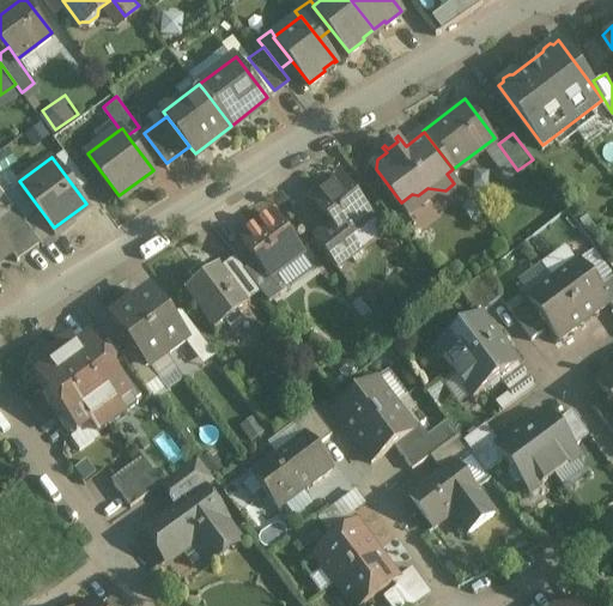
[(372,212),(341,173),(313,195),(332,219),(344,235),(350,230),(372,212)]
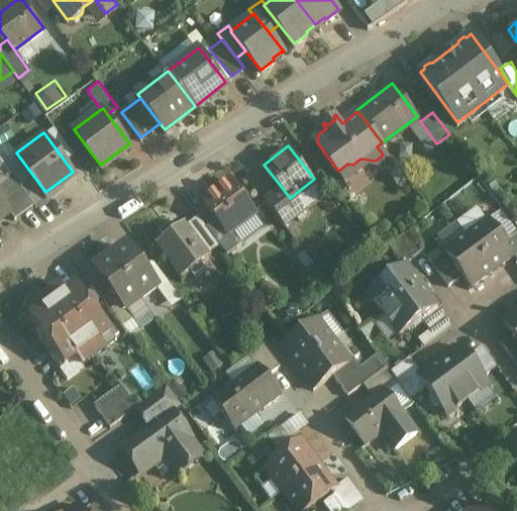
[(0,157),(0,180),(11,172),(0,157)]
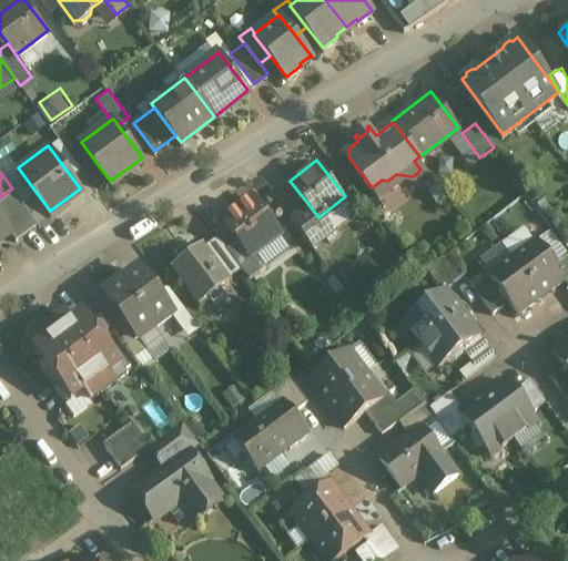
[(23,203),(12,189),(0,197),(0,214),(11,228),(10,230),(16,237),(38,222),(23,203)]
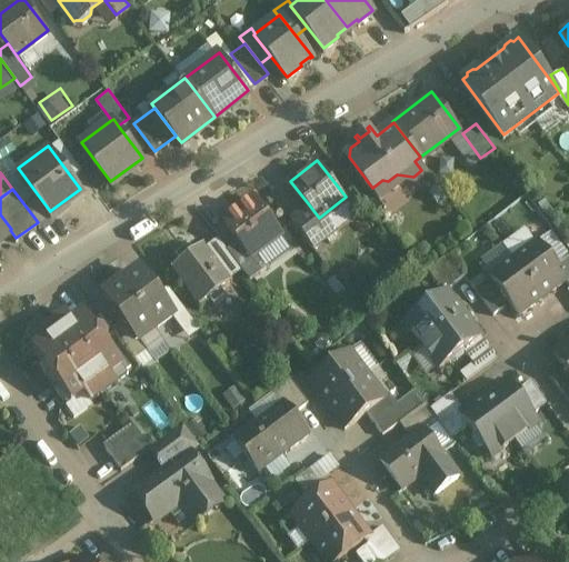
[(37,193),(23,203),(38,222),(39,224),(53,213),(51,210),(50,211),(37,193)]
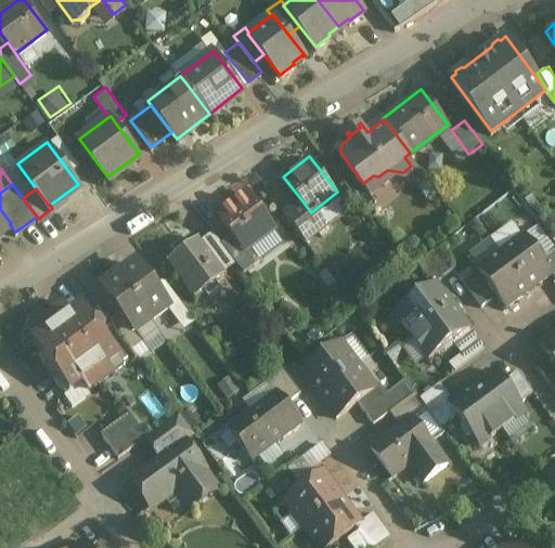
[(247,188),(217,211),(232,232),(245,248),(249,244),(274,224),(247,188)]
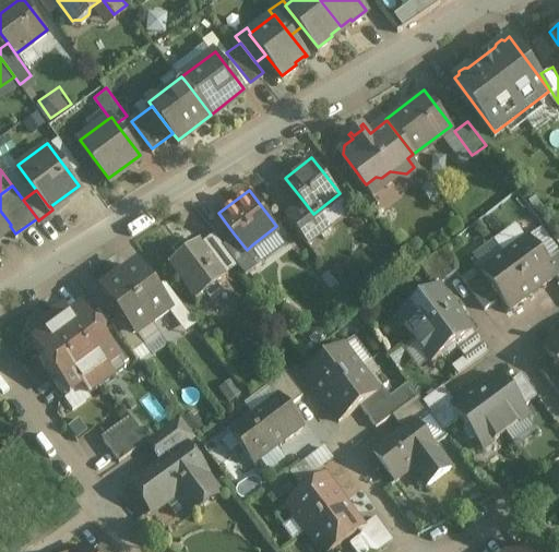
[(322,211),(330,222),(349,206),(342,195),(322,211)]
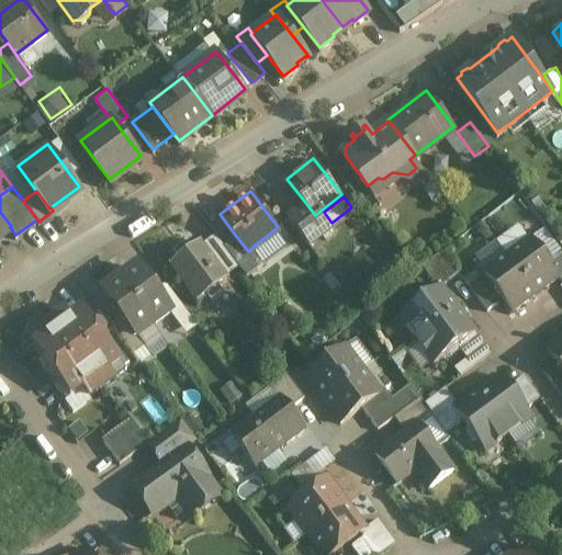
[(315,215),(304,201),(288,214),(308,241),(332,224),(321,211),(315,215)]
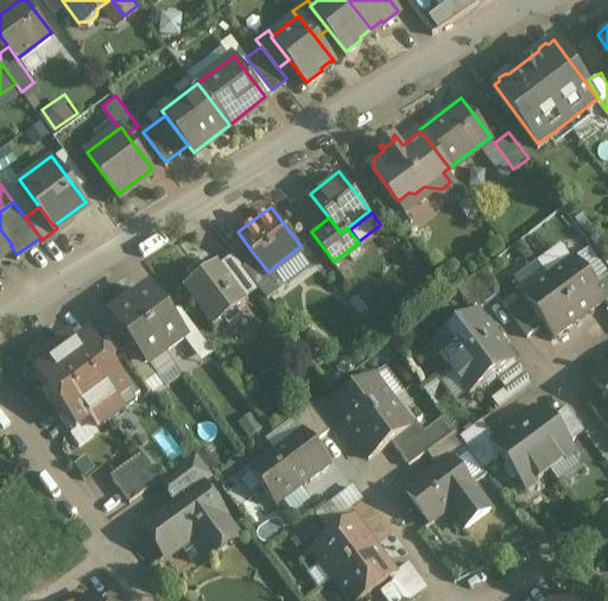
[(0,253),(11,246),(12,245),(0,229),(0,253)]
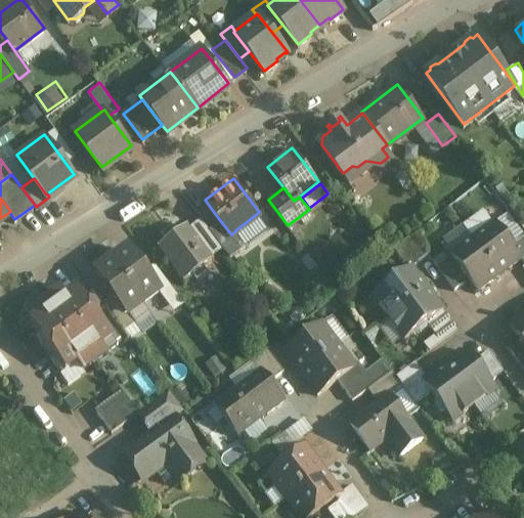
[(471,230),(491,217),(485,207),(464,219),(471,230)]
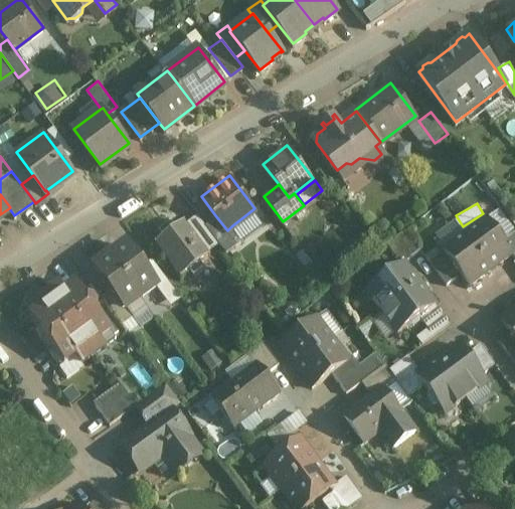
[(231,226),(227,230),(215,215),(205,223),(226,250),(241,239),(231,226)]
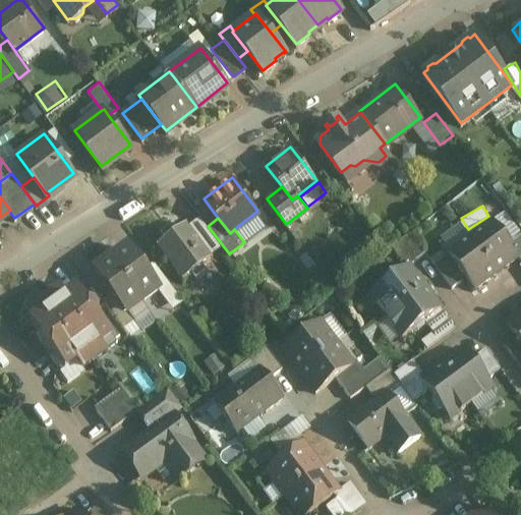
[(509,241),(491,218),(469,234),(496,269),(505,262),(506,264),(518,254),(518,253),(509,241)]
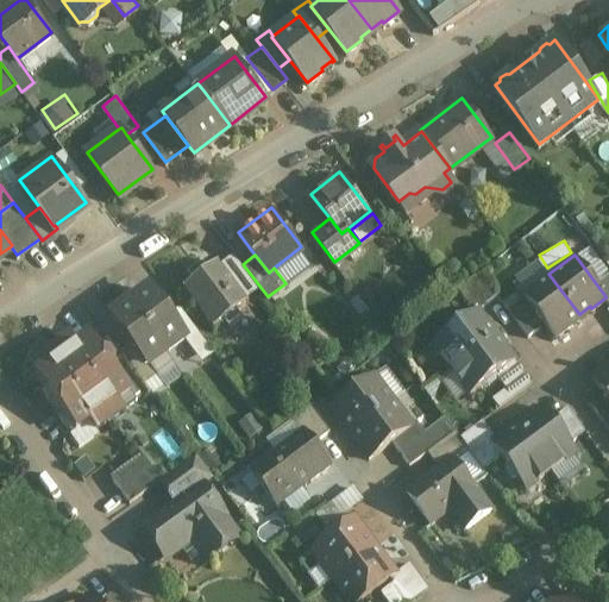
[(218,258),(208,265),(202,258),(187,270),(193,277),(183,284),(213,325),(224,318),(228,324),(243,313),(238,307),(249,299),(218,258)]
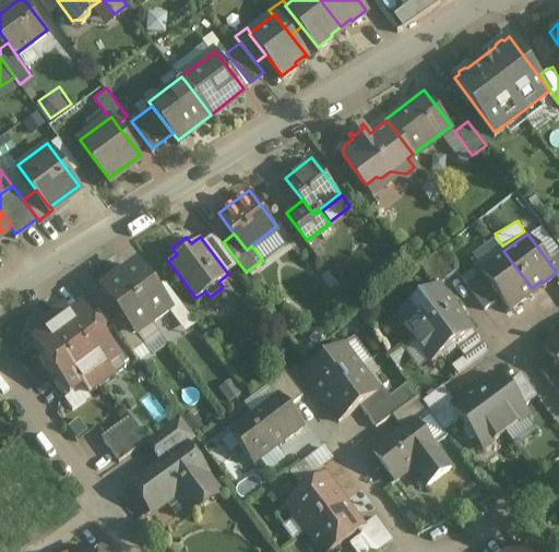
[(455,268),(440,248),(420,262),(436,284),(439,282),(438,282),(455,268)]
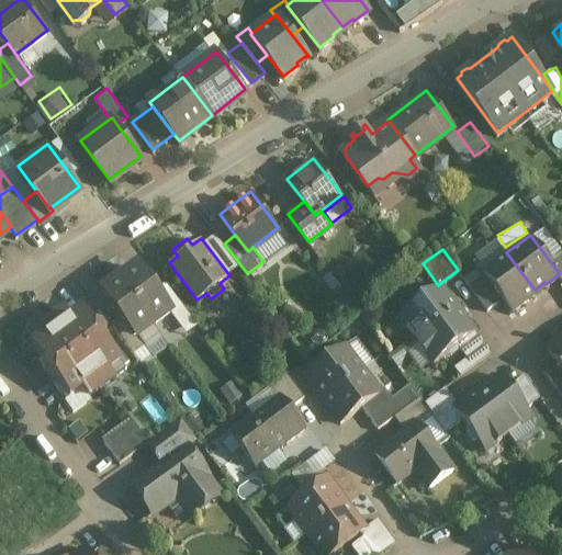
[(561,249),(549,260),(559,273),(559,274),(561,278),(561,281),(560,283),(561,285),(561,249)]
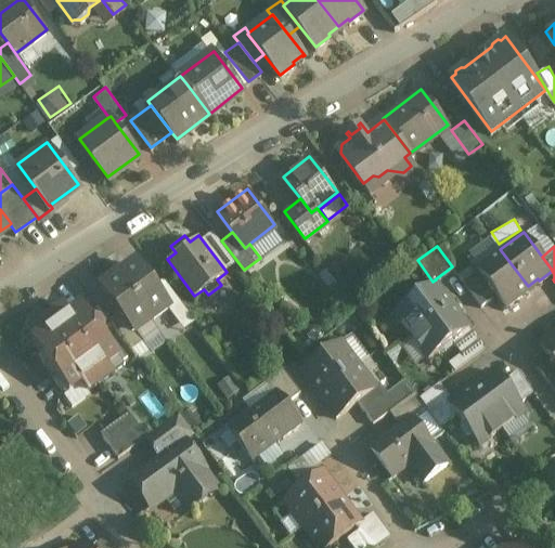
[(500,249),(477,266),(505,304),(519,295),(518,292),(528,286),(500,249)]
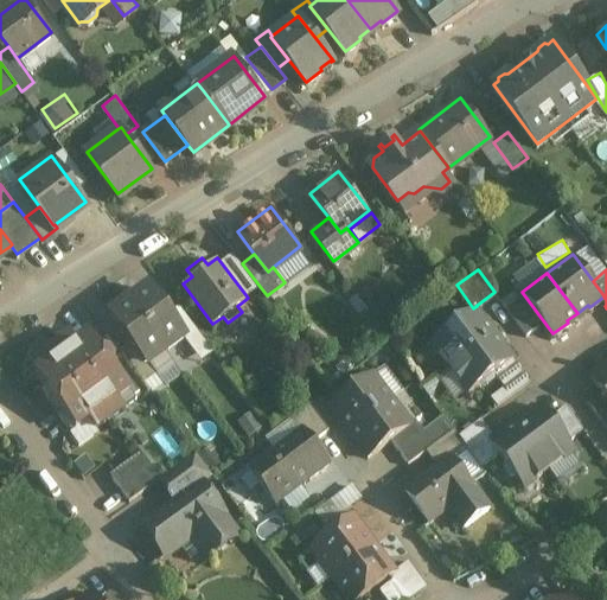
[(167,311),(148,285),(129,298),(166,348),(184,334),(185,333),(167,311)]
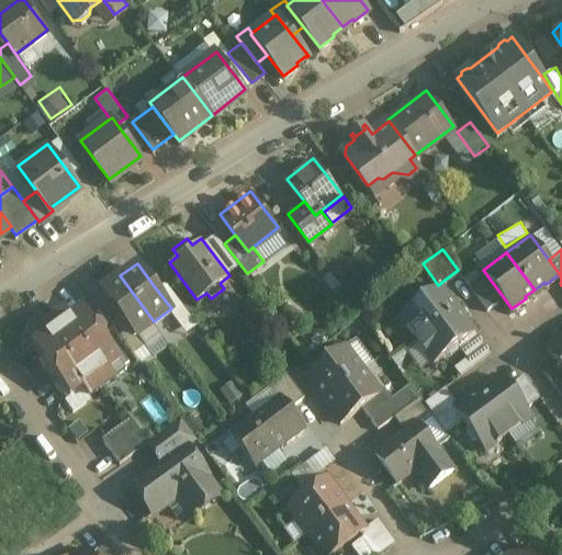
[(499,298),(481,274),(469,283),(486,308),(499,298)]
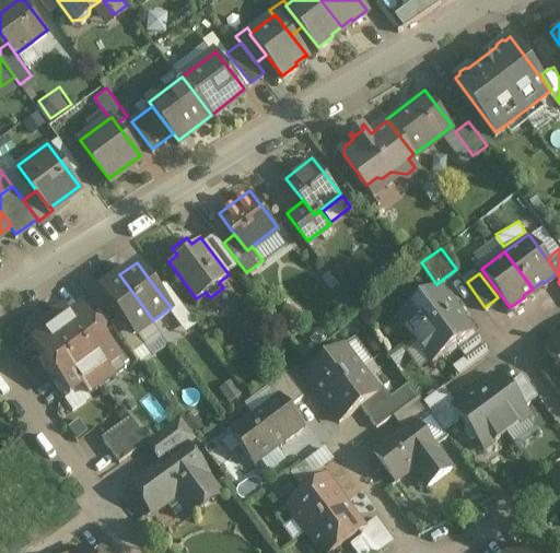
[(153,320),(119,274),(103,286),(121,312),(137,332),(138,332),(153,320)]
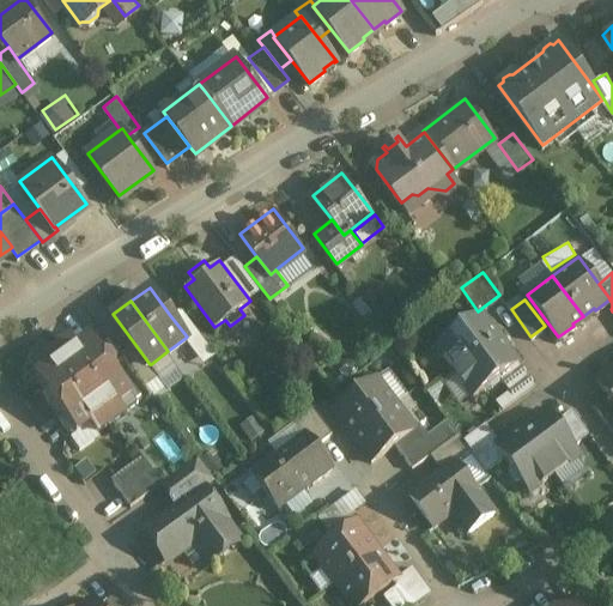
[(202,334),(181,304),(169,314),(187,337),(186,338),(190,344),(202,334)]
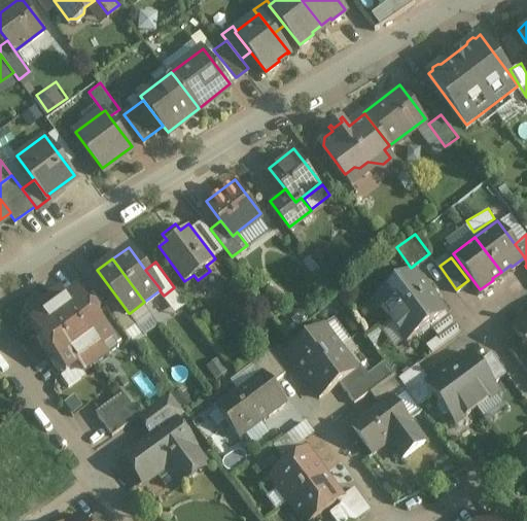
[(411,268),(390,283),(389,283),(385,283),(380,287),(379,291),(375,294),(391,316),(429,288),(414,266),(411,268)]
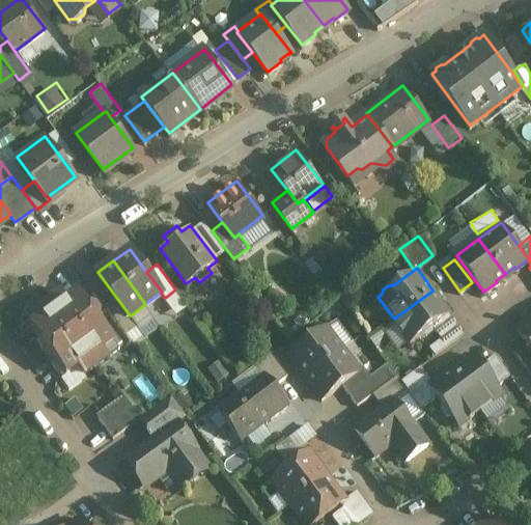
[(79,288),(67,297),(61,288),(49,298),(95,362),(108,354),(102,346),(113,337),(101,319),(101,313),(96,307),(91,307),(79,288)]
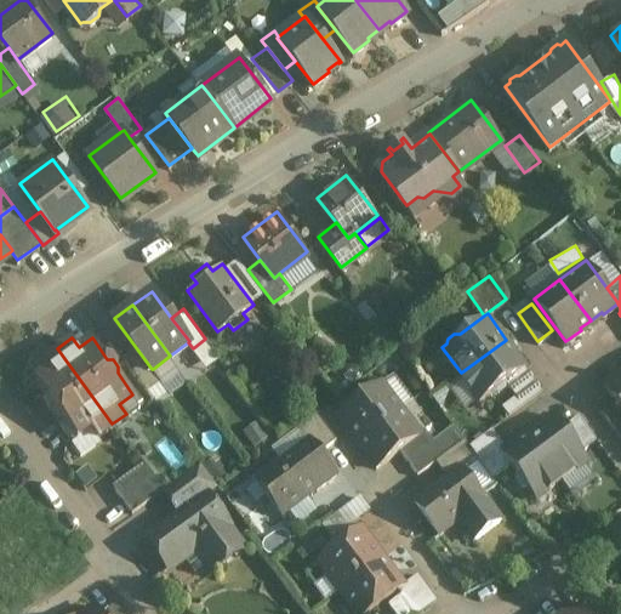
[(506,340),(461,373),(479,399),(494,388),(494,390),(499,390),(503,385),(505,381),(506,381),(506,380),(525,365),(506,340)]
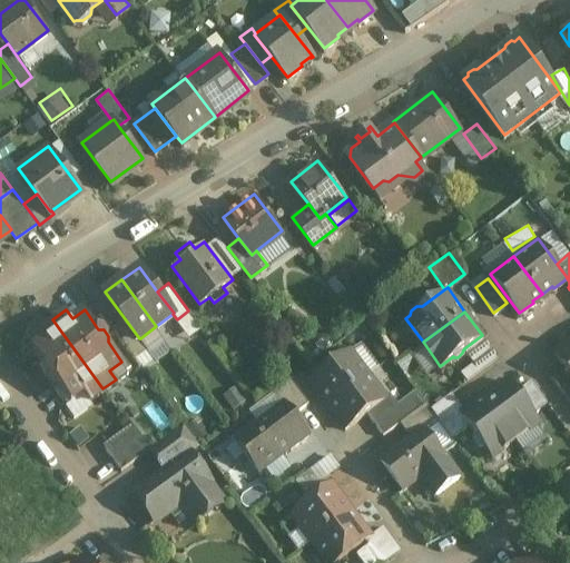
[(139,338),(124,317),(112,325),(135,356),(148,348),(140,338),(139,338)]
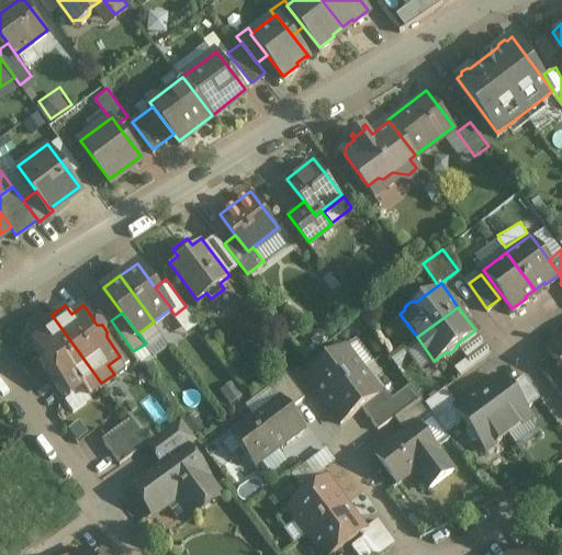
[(101,383),(52,315),(38,325),(44,333),(33,342),(46,361),(46,367),(51,373),(56,374),(70,393),(82,384),(88,393),(101,383)]
